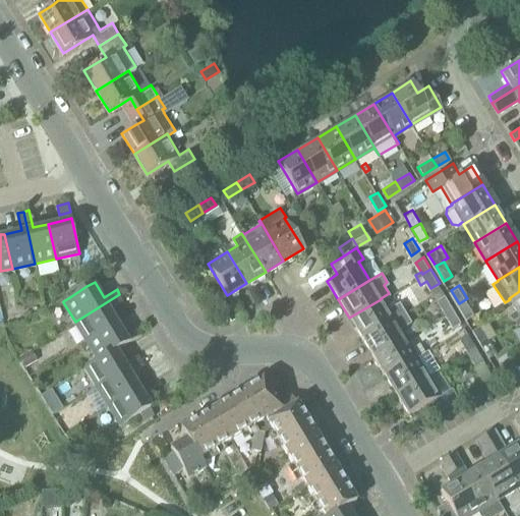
[(519,291),(509,298),(510,299),(519,314),(519,291)]
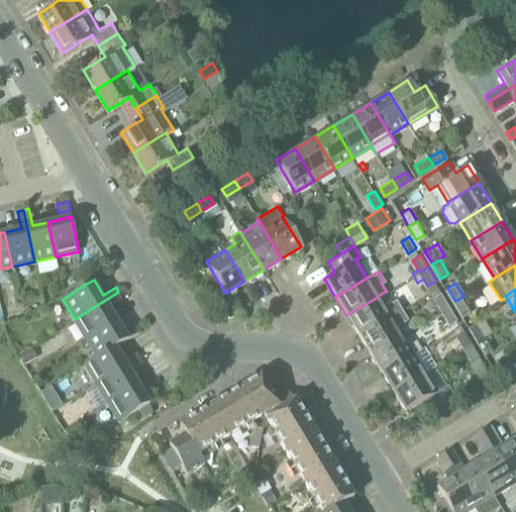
[(442,291),(434,296),(442,309),(450,304),(442,291)]
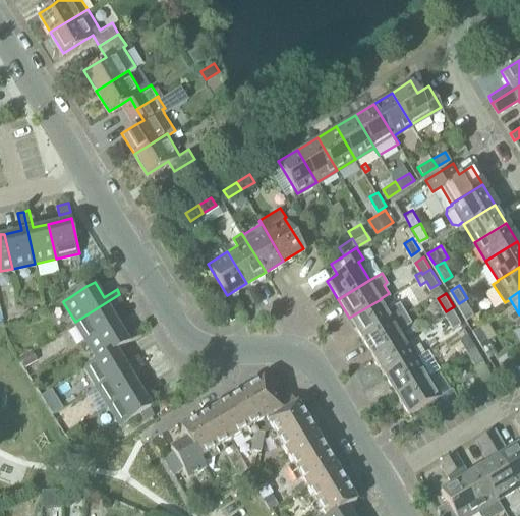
[(119,294),(75,322),(87,340),(118,321),(109,307),(122,299),(119,294)]
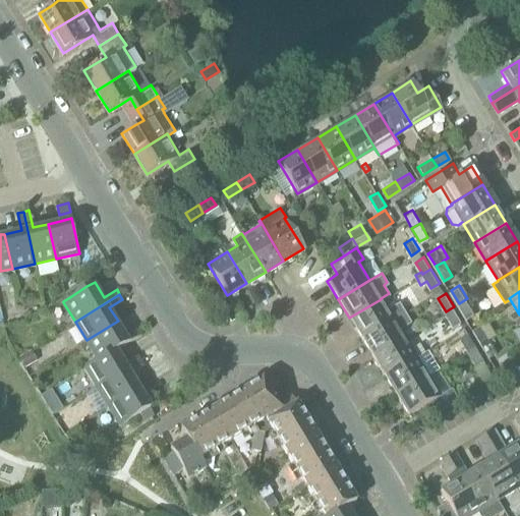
[(467,298),(459,303),(467,317),(475,312),(467,298)]
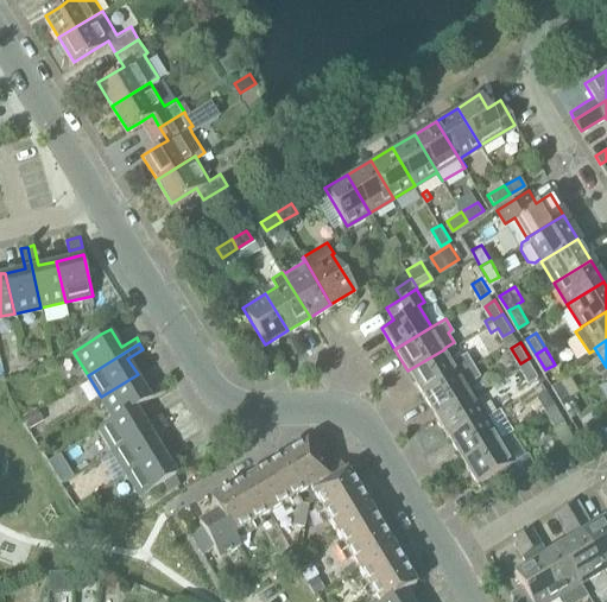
[(444,349),(408,371),(421,392),(472,362),(465,352),(451,360),(444,349)]
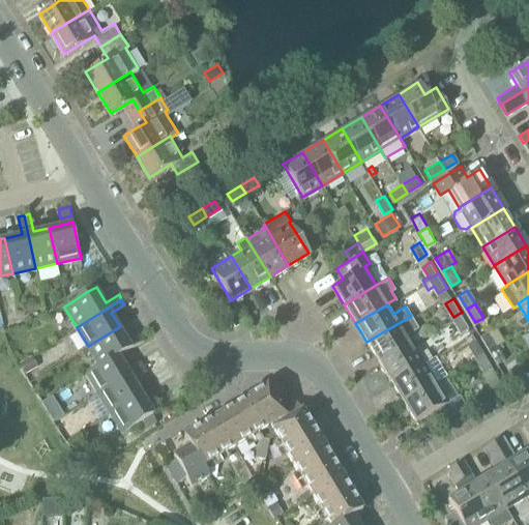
[(470,325),(462,312),(453,317),(462,330),(470,325)]
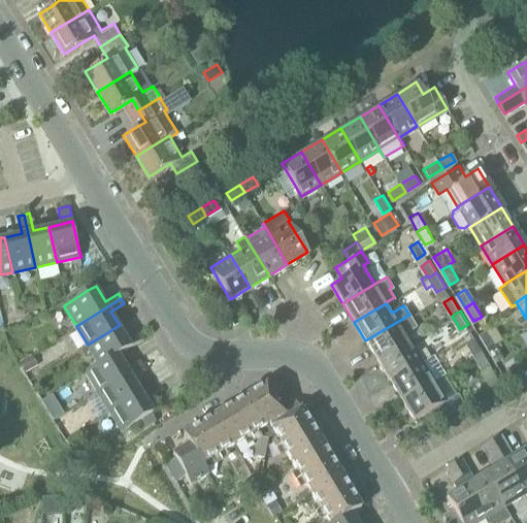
[(409,315),(365,340),(377,360),(409,340),(404,332),(416,325),(409,315)]
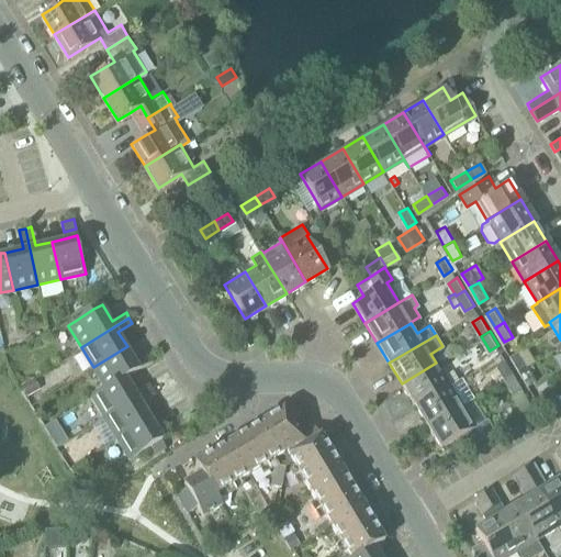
[(127,346),(93,367),(105,387),(126,375),(154,358),(150,353),(136,361),(127,346)]
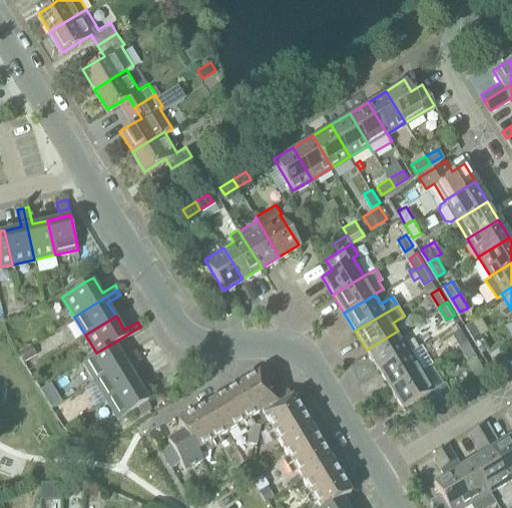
[(471,337),(479,333),(471,320),(464,325),(471,337)]
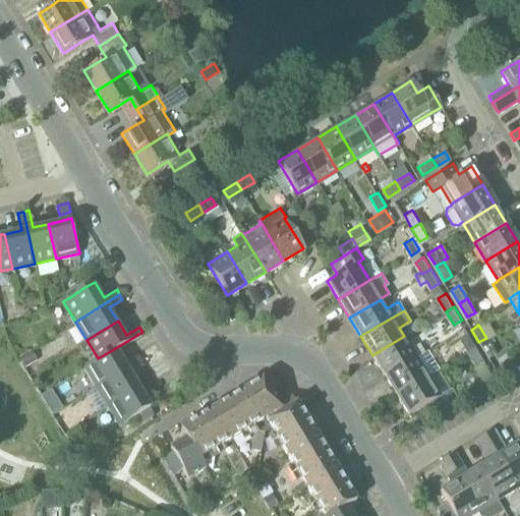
[(466,350),(473,346),(465,333),(458,337),(466,350)]
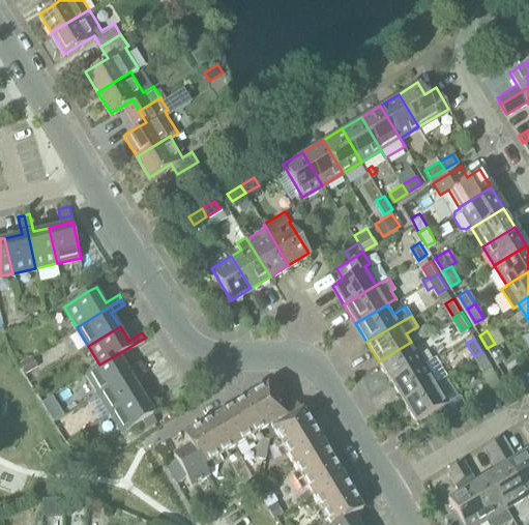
[(417,352),(411,342),(379,361),(390,380),(431,356),(425,347),(417,352)]
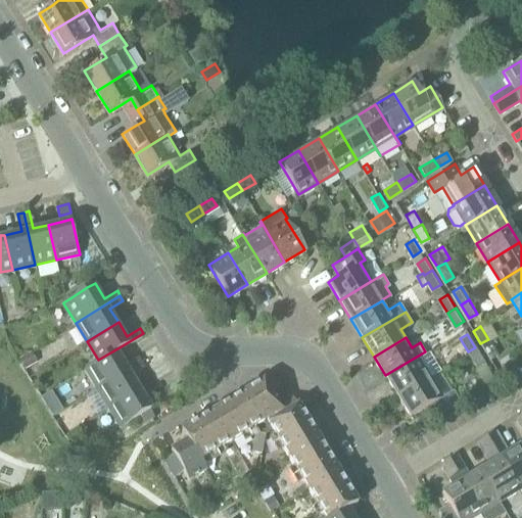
[(496,352),(488,339),(480,343),(489,358),(496,352)]
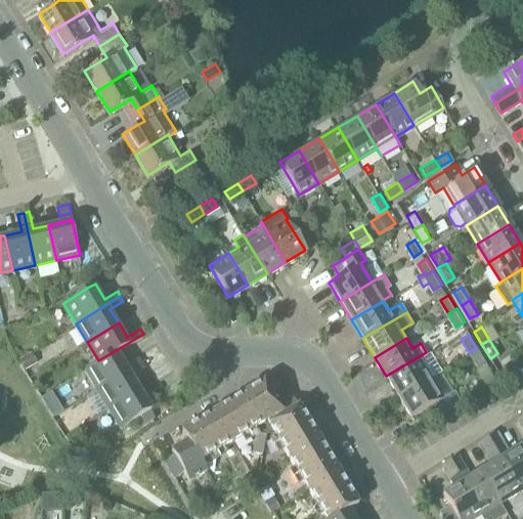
[(476,348),(469,352),(477,366),(484,361),(476,348)]
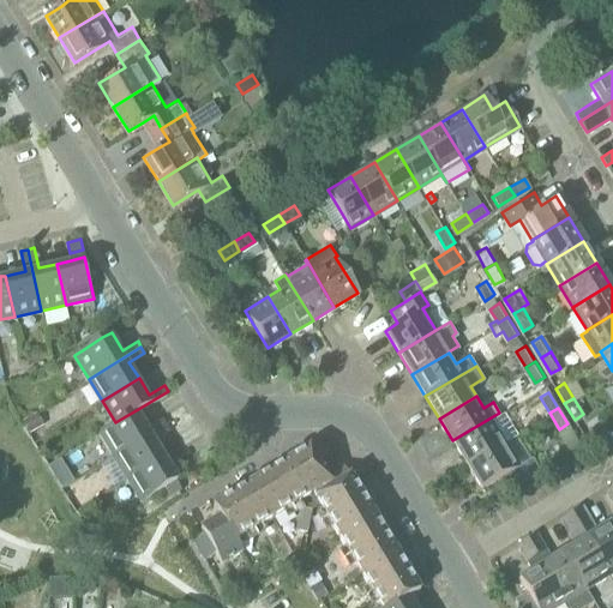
[(115,422),(101,431),(115,453),(166,422),(162,415),(148,425),(138,409),(115,422)]
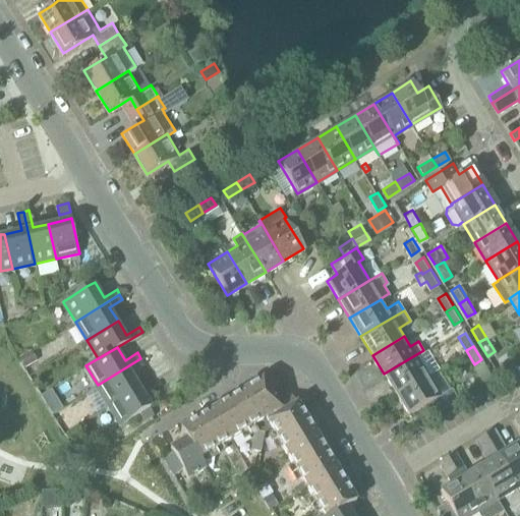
[(19,355),(25,365),(38,357),(32,348),(19,355)]
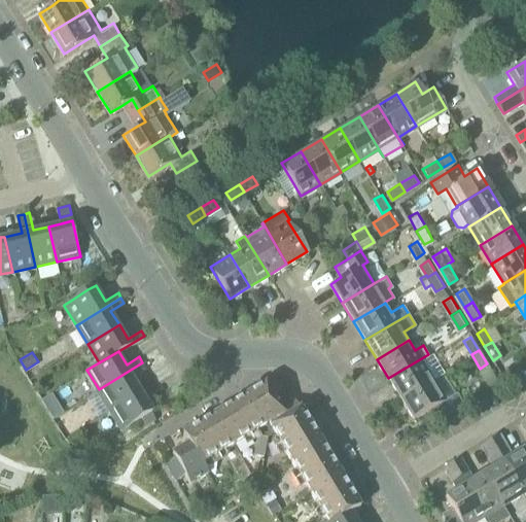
[(431,352),(428,354),(388,378),(399,397),(432,378),(443,371),(431,352)]
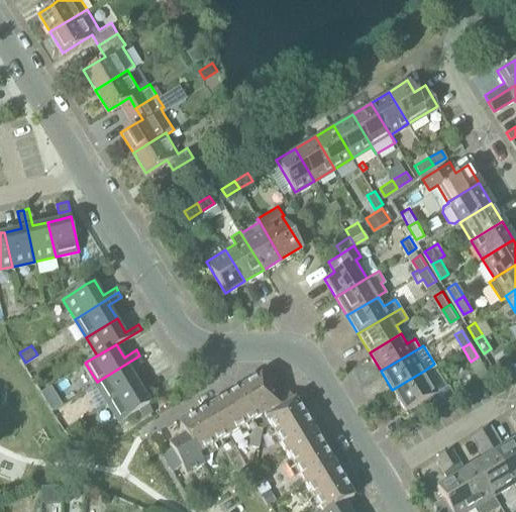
[(139,355),(97,382),(108,401),(138,382),(130,369),(143,362),(139,355)]
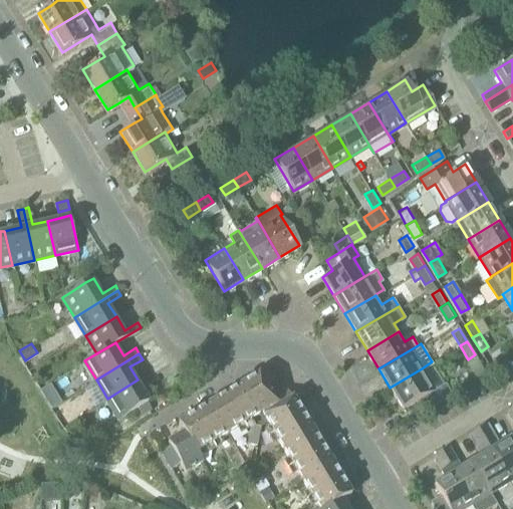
[(260,372),(180,422),(185,430),(198,451),(203,447),(256,415),(262,424),(268,420),(301,474),(290,480),(293,485),(304,478),(320,505),(313,508),(322,508),(323,508),(322,508),(323,508),(342,497),(343,498),(348,494),(351,493),(350,492),(350,491),(292,396),(291,397),(285,387),(271,396),(271,395),(267,389),(265,386),(274,379),(272,376),(267,368),(260,373),(260,372)]
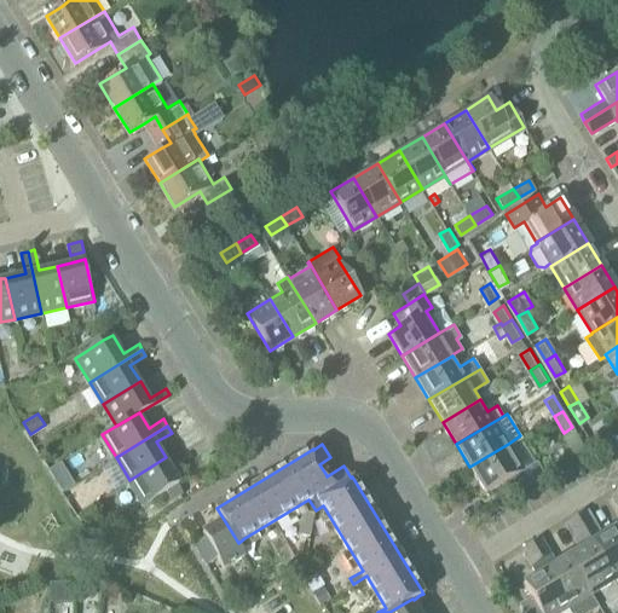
[(523,468),(508,444),(469,467),(485,491),(503,480),(510,492),(543,472),(536,460),(523,468)]
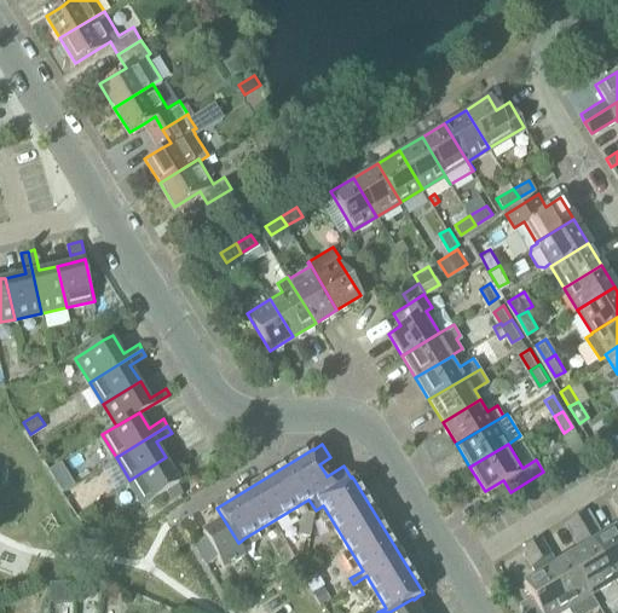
[(166,457),(130,480),(143,501),(144,503),(145,503),(154,498),(167,490),(172,497),(184,490),(178,481),(180,480),(166,457)]
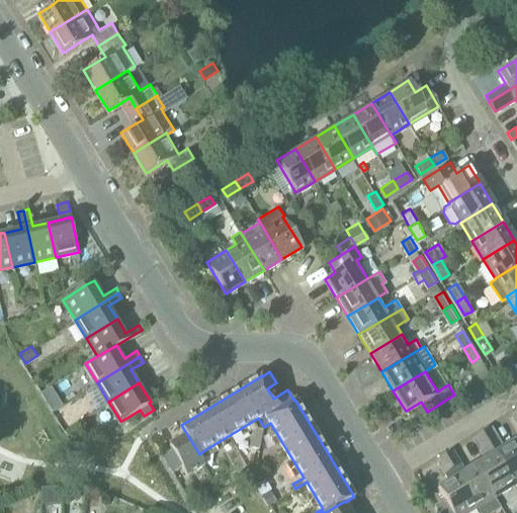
[(254,425),(250,444),(260,446),(264,427),(254,425)]
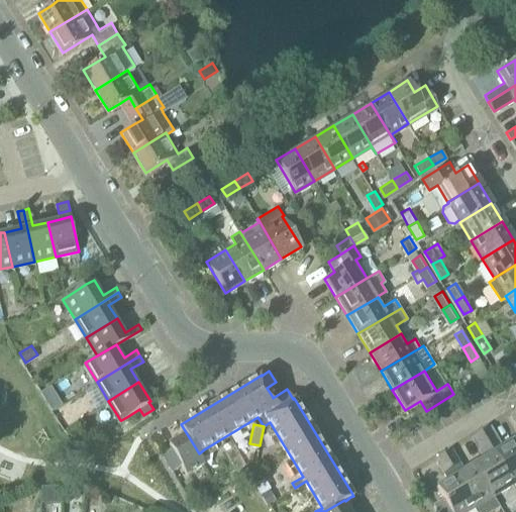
[(490,425),(483,430),(514,482),(515,481),(515,444),(513,439),(502,446),(490,425)]
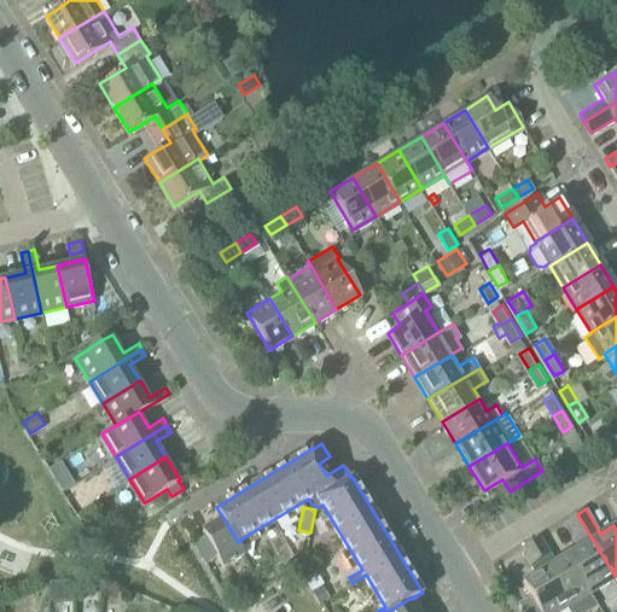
[(615,576),(577,514),(568,519),(580,540),(577,541),(580,546),(569,553),(592,590),(615,576)]
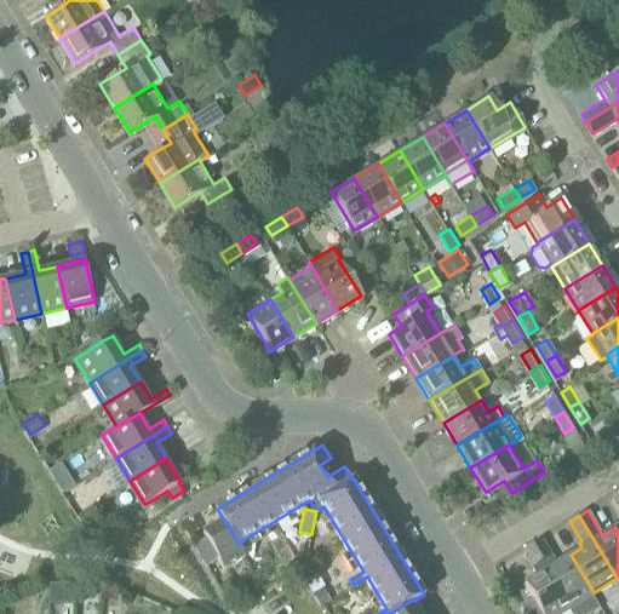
[(206,537),(196,543),(208,562),(218,556),(225,567),(246,554),(239,544),(223,518),(202,531),(206,537)]
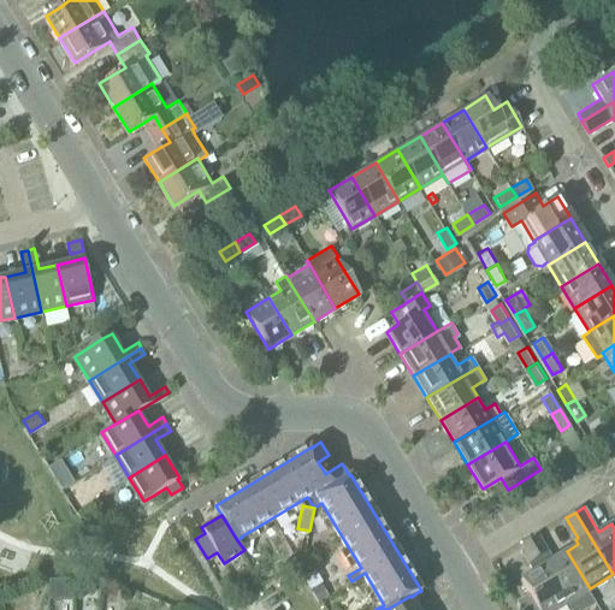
[(531,539),(540,555),(568,602),(590,588),(567,551),(555,558),(549,550),(539,534),(531,539)]
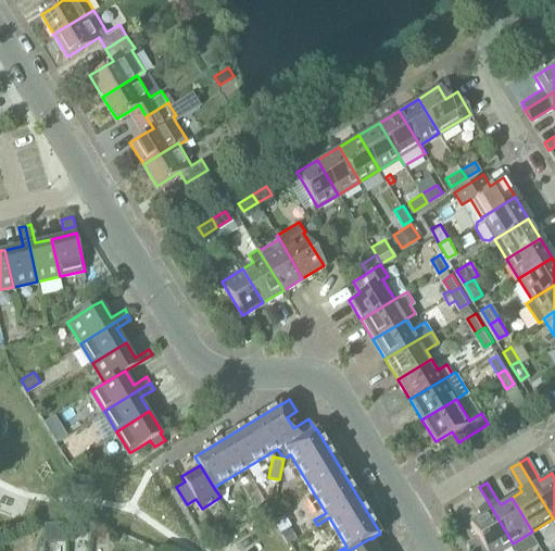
[(500,550),(513,543),(479,487),(470,492),(483,515),(471,523),(478,534),(466,541),(467,542),(472,550),(500,550)]
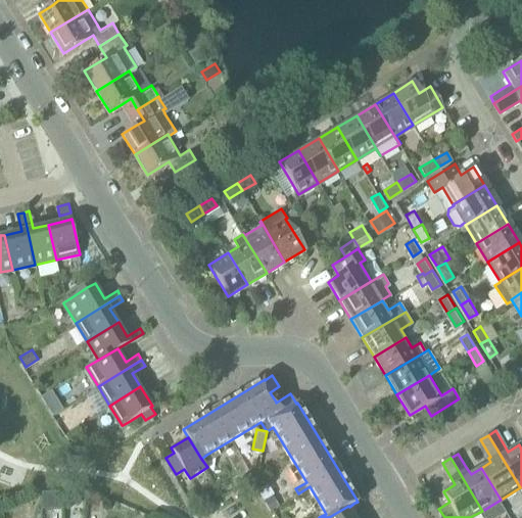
[(273,492),(265,499),(271,509),(280,504),(273,492)]
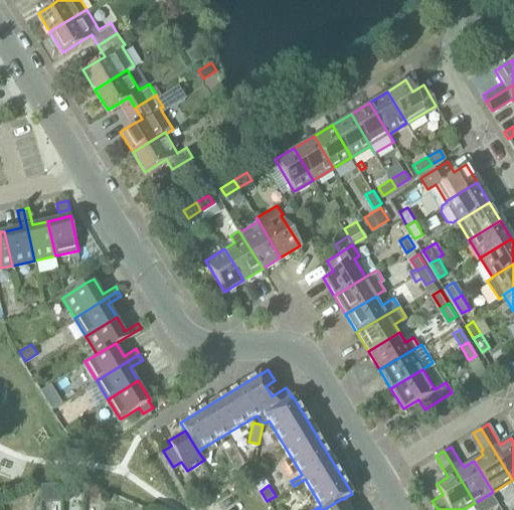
[(323,509),(324,509),(323,509),(350,509),(344,499),(343,498),(324,509),(323,509)]
